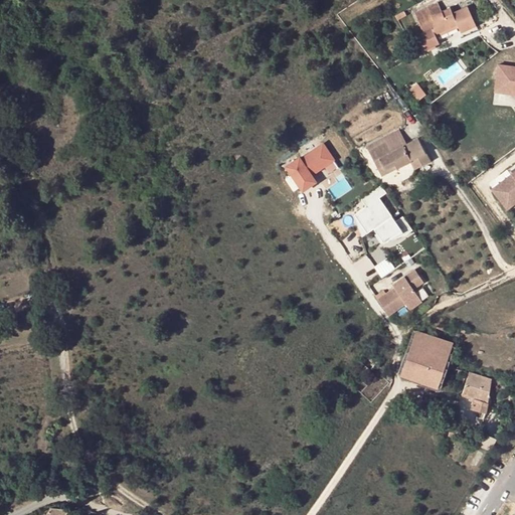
[(431,0),(409,8),(422,41),(433,37),(431,33),(454,24),(457,31),(472,25),(464,6),(446,14),(441,16),(434,0),(431,0)]
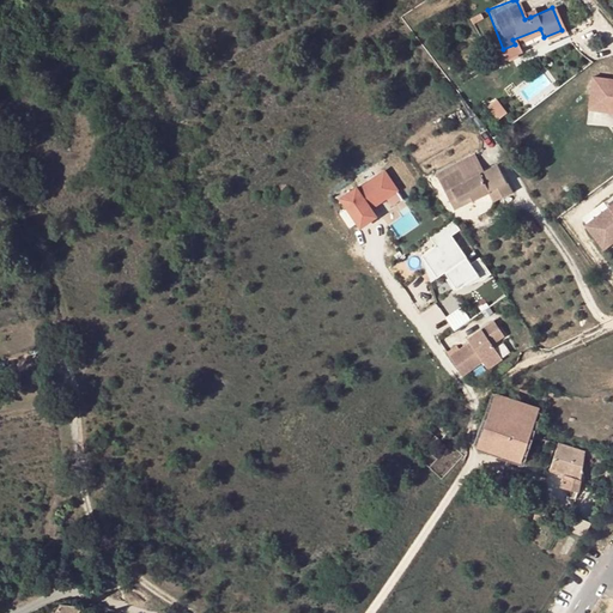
[(562,30),(544,37),(546,43),(564,35),(562,30)]
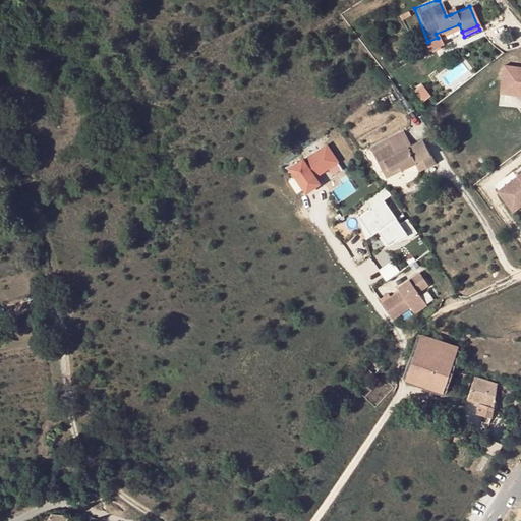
[(520,66),(502,64),(499,88),(520,91),(520,66)]
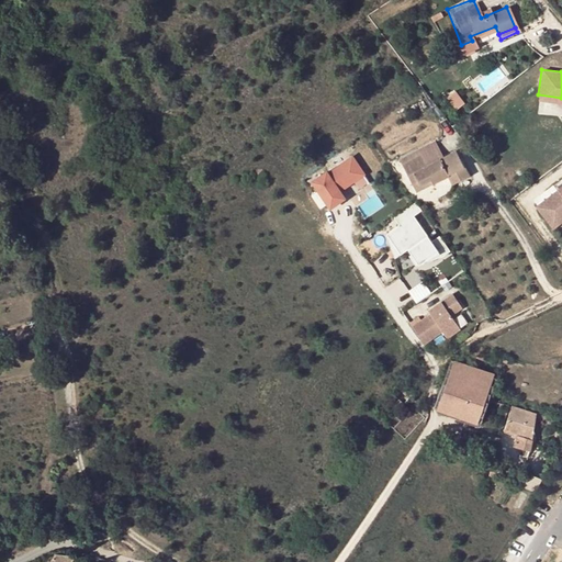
[(448,176),(453,184),(469,176),(454,150),(427,167),(420,156),(401,166),(408,179),(414,176),(420,186),(429,180),(431,184),(448,176)]
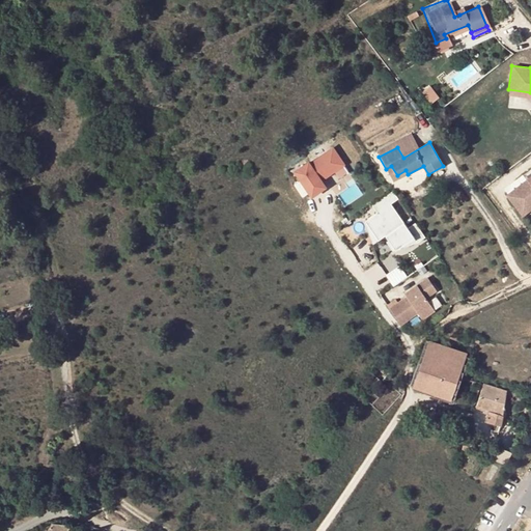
[(308,165),(296,174),(312,198),(326,190),(320,184),(343,167),(332,150),(309,167),(308,165)]
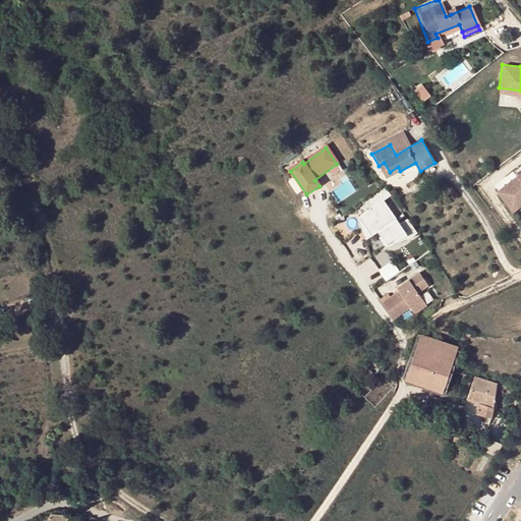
[(384,163),(379,166),(386,179),(400,171),(398,167),(390,172),(384,163)]
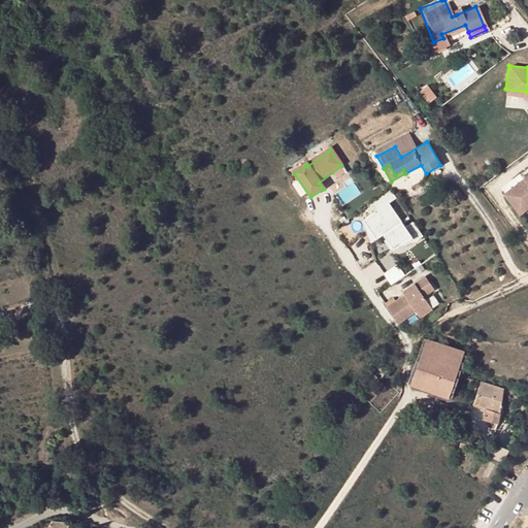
[(527,174),(509,189),(522,205),(527,200),(527,174)]
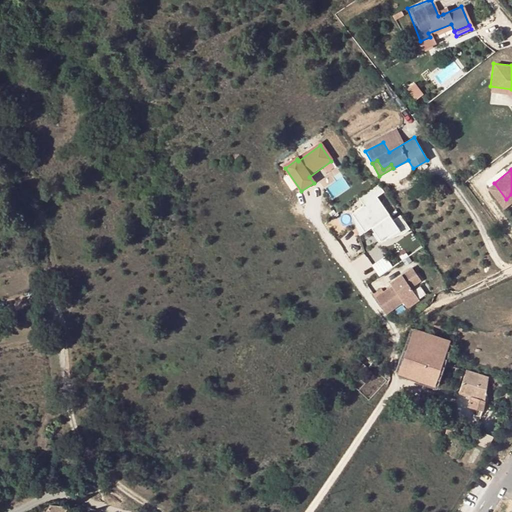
[(494,183),(488,188),(504,208),(511,201),(511,194),(506,199),(494,183)]
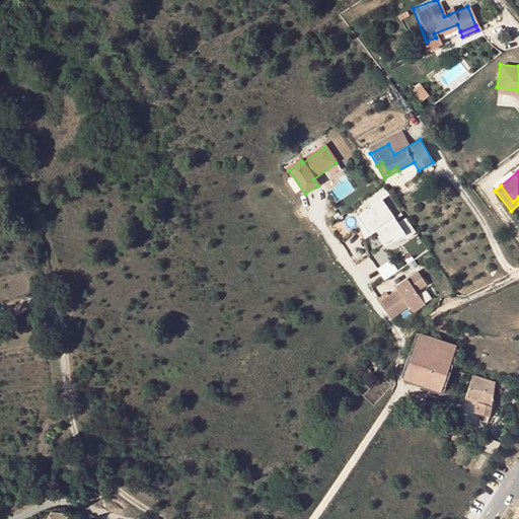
[(357,215),(367,236),(378,231),(385,246),(416,232),(409,217),(398,222),(386,197),(390,195),(386,188),(364,198),(369,209),(357,215)]
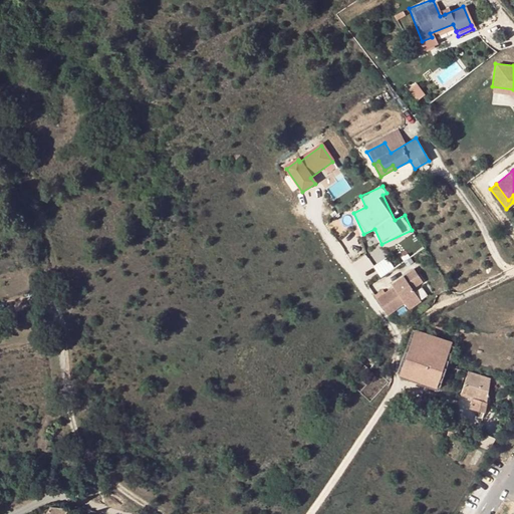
[(374,266),(382,276),(395,267),(388,257),(374,266)]
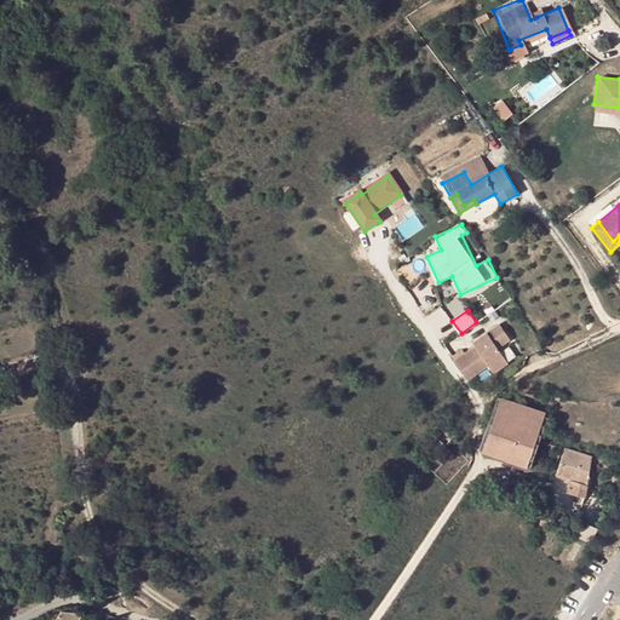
[(503,326),(476,343),(478,346),(458,361),(470,379),(491,366),(495,373),(510,363),(500,349),(512,340),(503,326)]
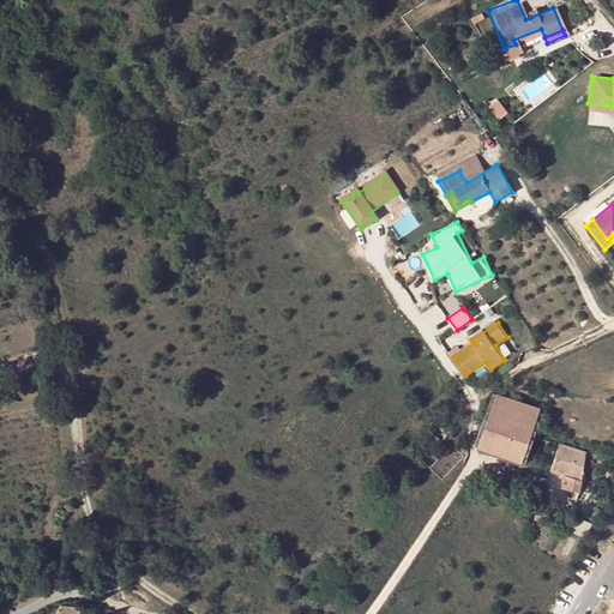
[(513,354),(505,339),(495,345),(505,360),(513,354)]
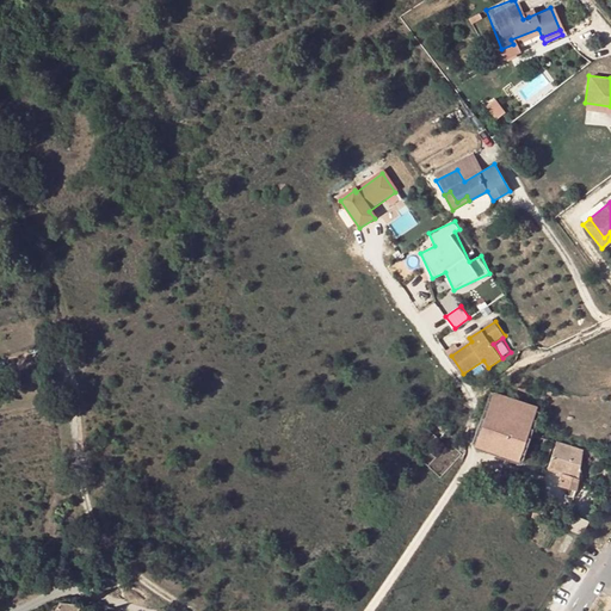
[(495,392),(477,443),(520,458),(523,454),(548,462),(555,440),(530,433),(539,407),(495,392)]
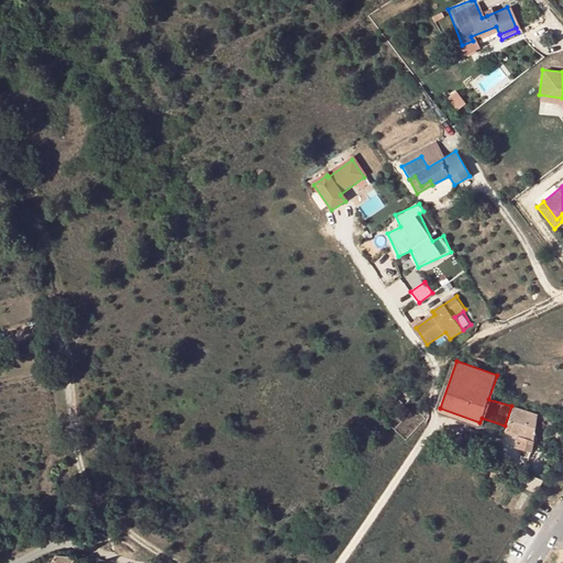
[(536,441),(539,414),(515,407),(507,431),(519,435),(516,448),(531,452),(536,441)]
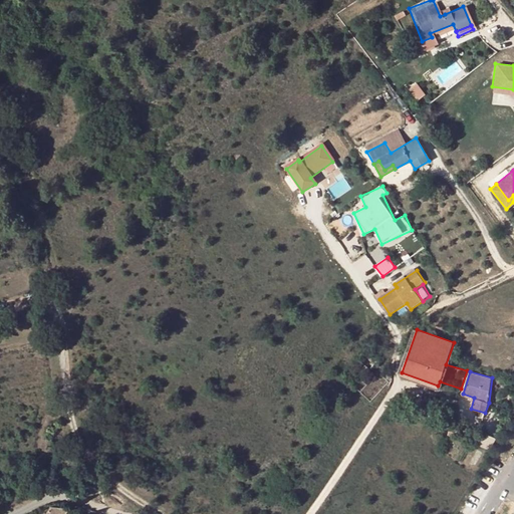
[(512,382),(503,379),(501,387),(510,390),(512,382)]
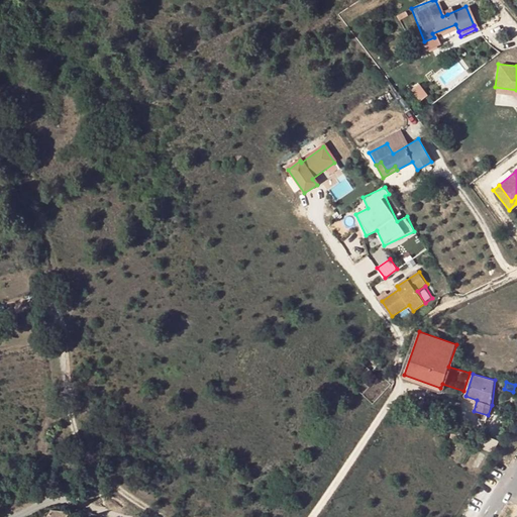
[(499,412),(492,411),(491,421),(498,422),(499,412)]
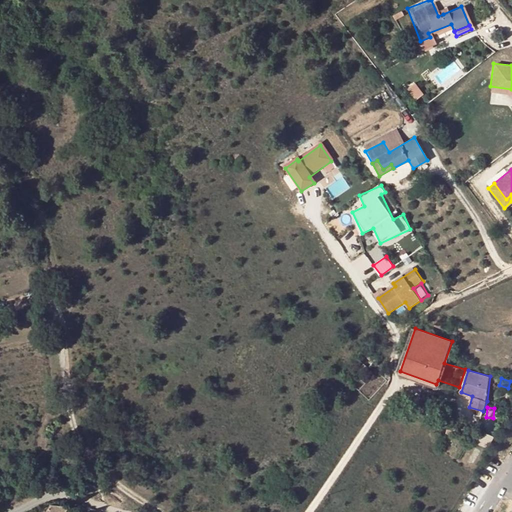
[(464,422),(451,420),(449,426),(463,429),(464,422)]
